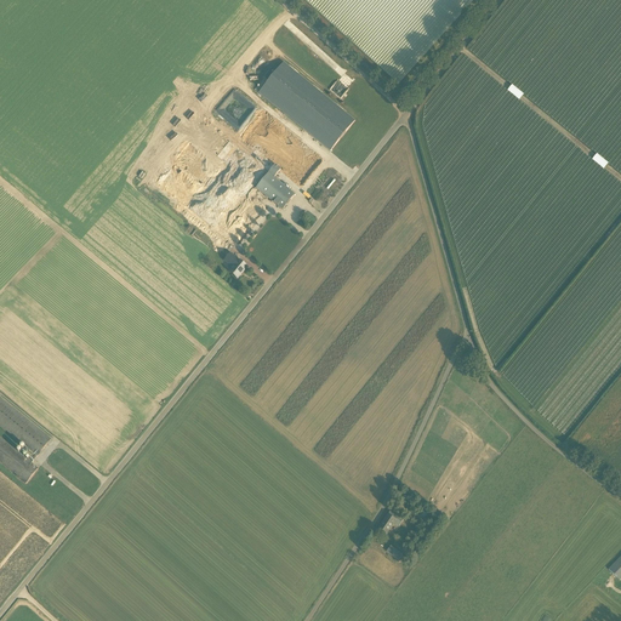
[(336,144),(355,120),(279,62),(255,93),(329,151),(335,143),(336,144)]
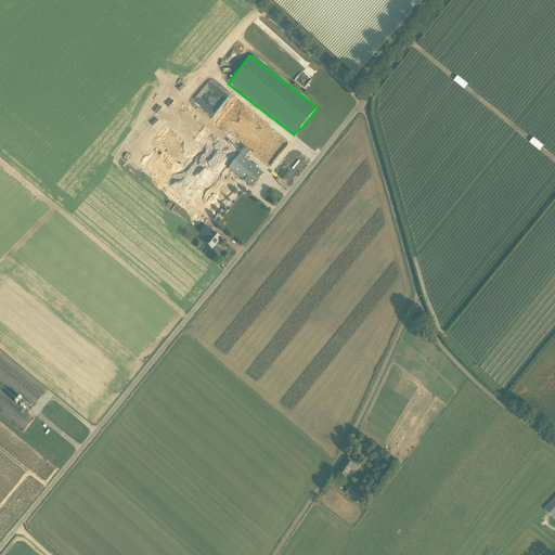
[(189,106),(137,169),(164,192),(216,129),(189,106)]
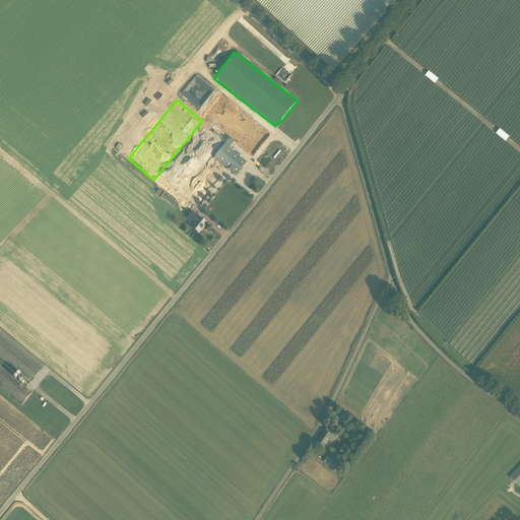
[(214,156),(237,176),(247,164),(230,149),(236,142),(231,138),(224,145),(214,156)]
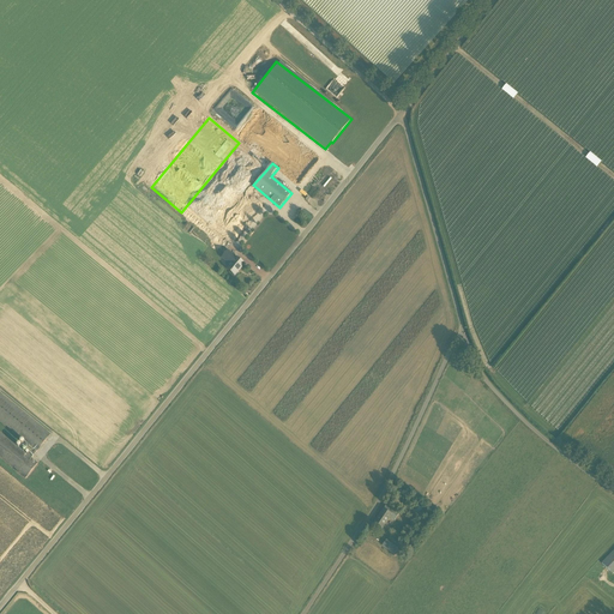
[(216,251),(223,241),(216,236),(209,246),(216,251)]
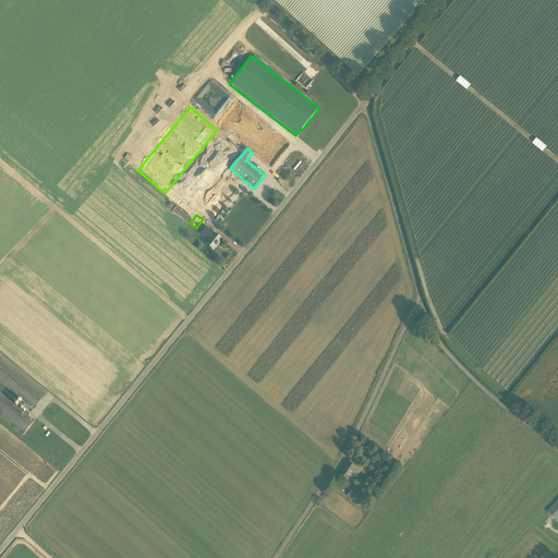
[(214,251),(222,240),(206,227),(201,233),(209,240),(206,244),(214,251)]
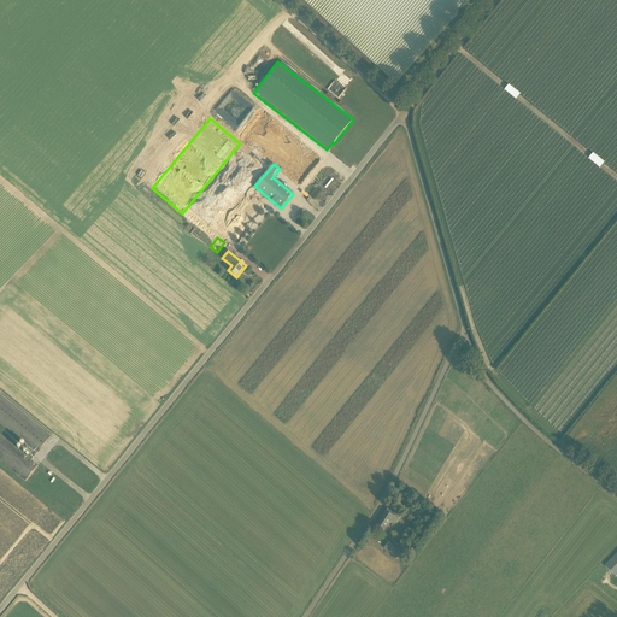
[(51,438),(0,395),(0,422),(24,442),(18,451),(0,435),(0,458),(17,472),(16,472),(25,481),(37,466),(31,460),(37,453),(51,438)]
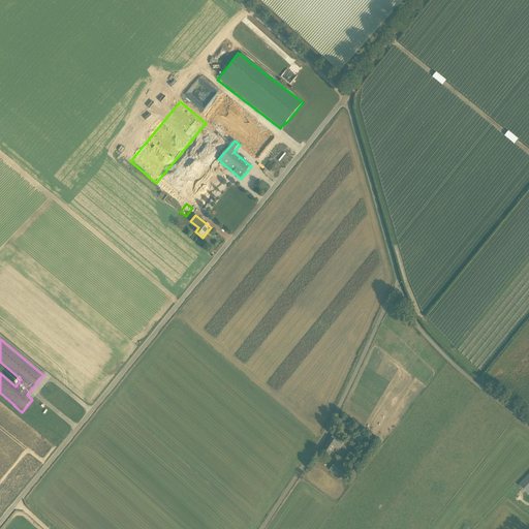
[(340,449),(344,442),(333,434),(321,452),(329,456),(336,446),(340,449)]
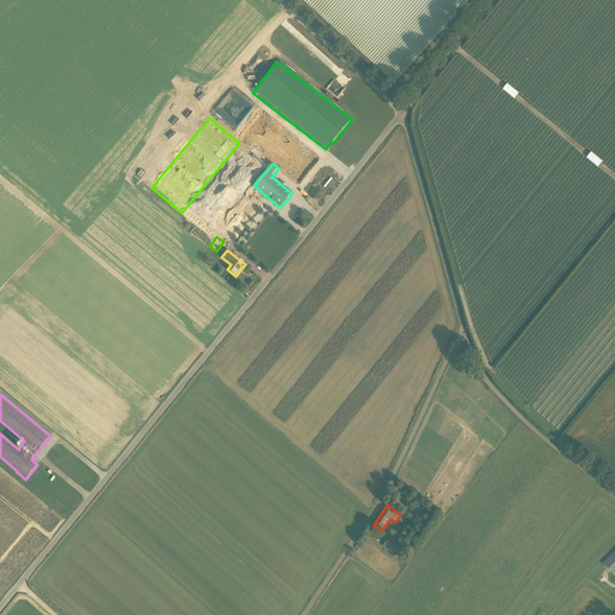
[(383,554),(392,560),(399,549),(396,548),(398,545),(394,543),(393,545),(390,544),(383,554)]
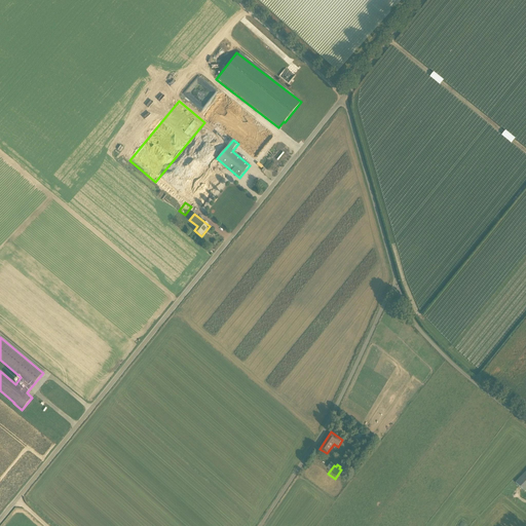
[(525,492),(525,490),(525,471),(516,483),(525,492)]
